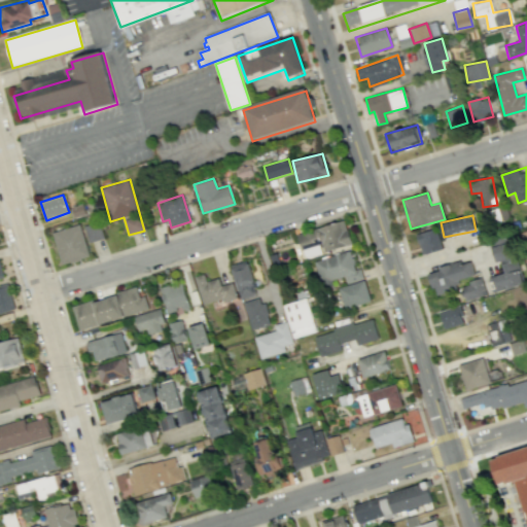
[(352,244),(345,219),(296,234),(304,258),(352,244)]
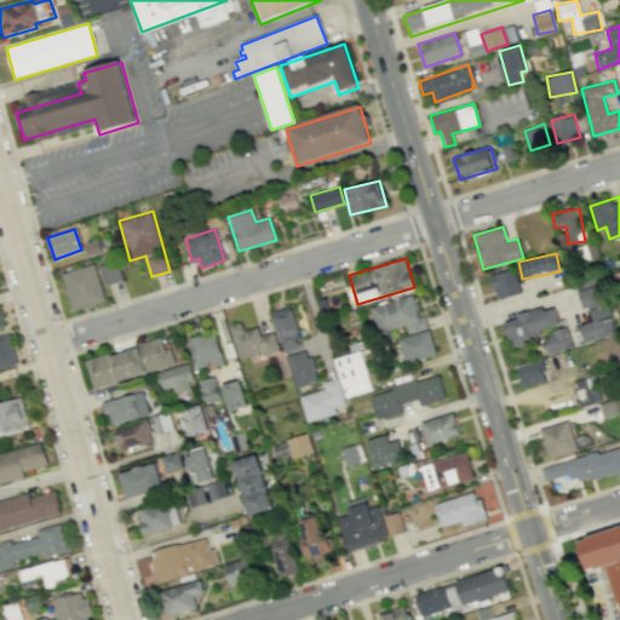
[(122,280),(116,260),(98,267),(104,285),(122,280)]
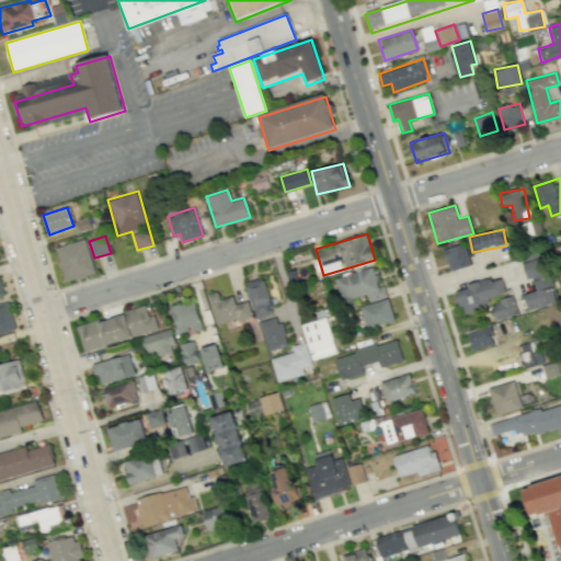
[(94,274),(87,239),(56,245),(64,281),(94,274)]
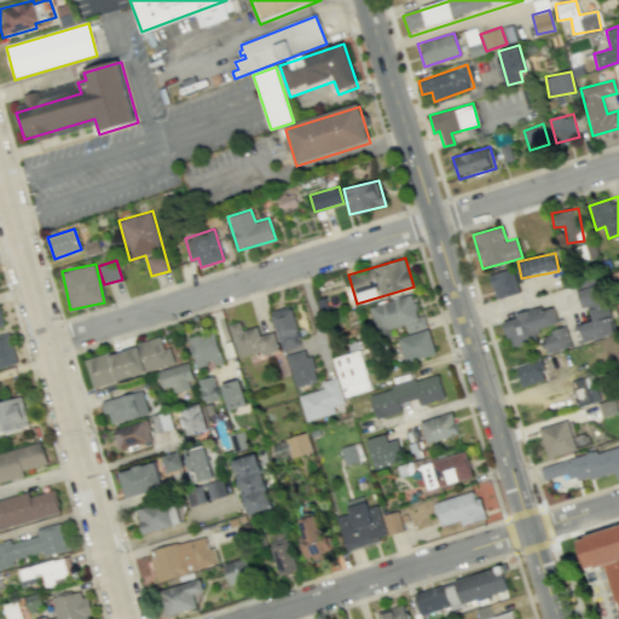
[(496,300),(520,291),(512,267),(489,276),(496,300)]
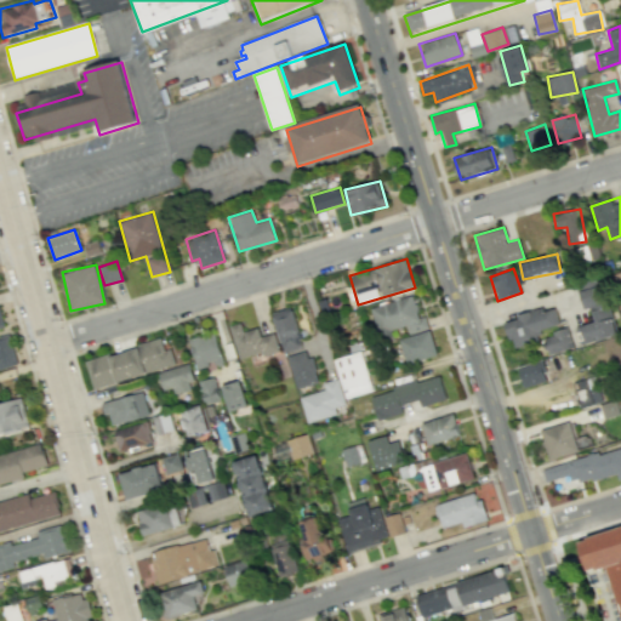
[(586,343),(616,335),(599,280),(579,286),(585,309),(590,308),(594,322),(580,325),(586,343)]
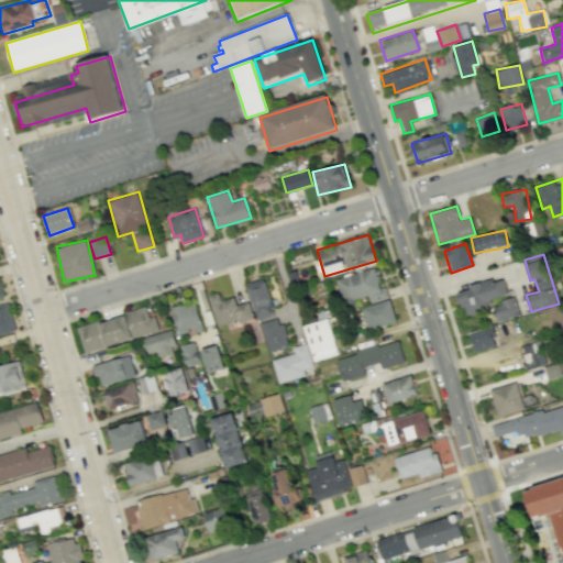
[(335,279),(343,305),(368,297),(371,302),(388,297),(385,286),(381,288),(374,267),(335,279)]
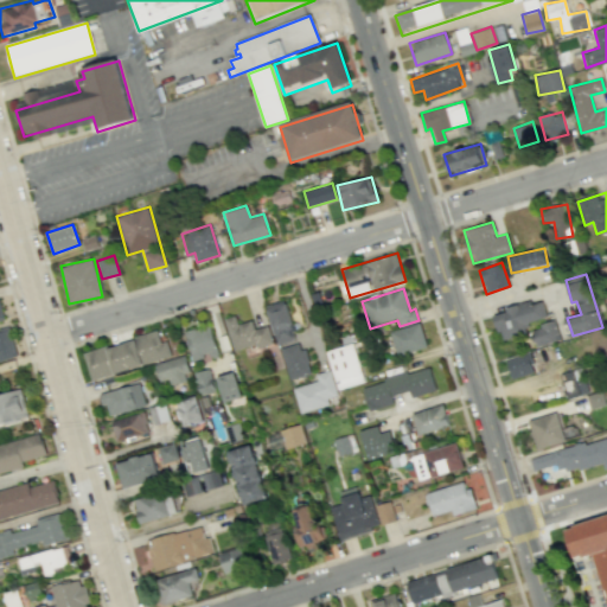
[(295,340),(285,300),(266,305),(276,345),(295,340)]
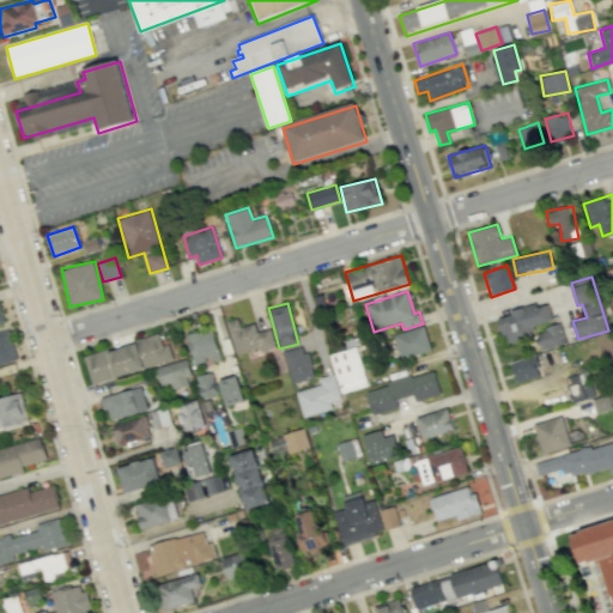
[(552,322),(547,304),(536,307),(536,305),(498,314),(505,344),(525,339),(522,329),(552,322)]
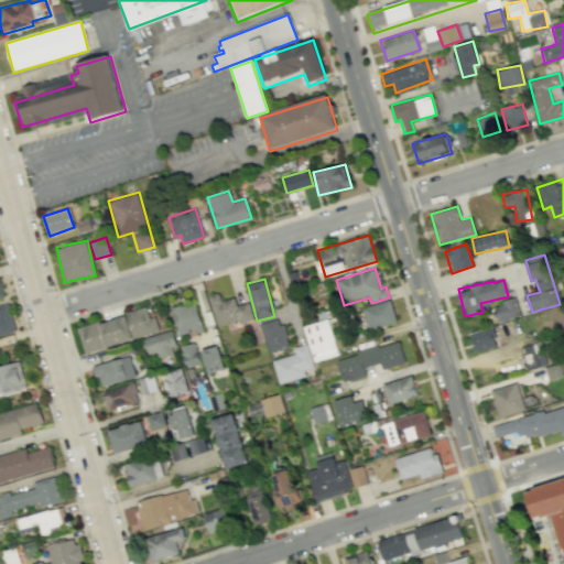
[(234,297),(220,301),(218,293),(208,295),(217,325),(239,318),(239,323),(252,318),(248,302),(236,305),(234,297)]
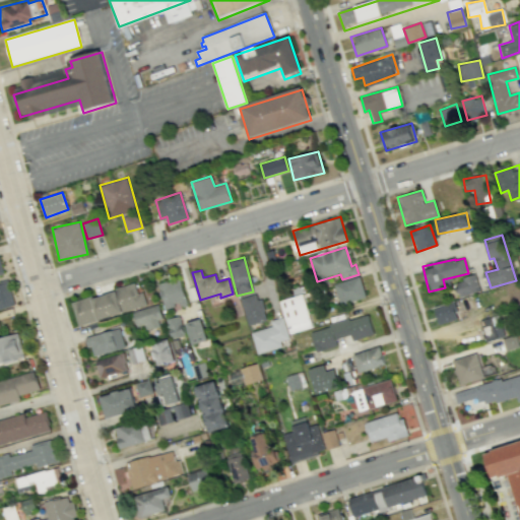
[(454,281),(459,297),(479,290),(475,274),(454,281)]
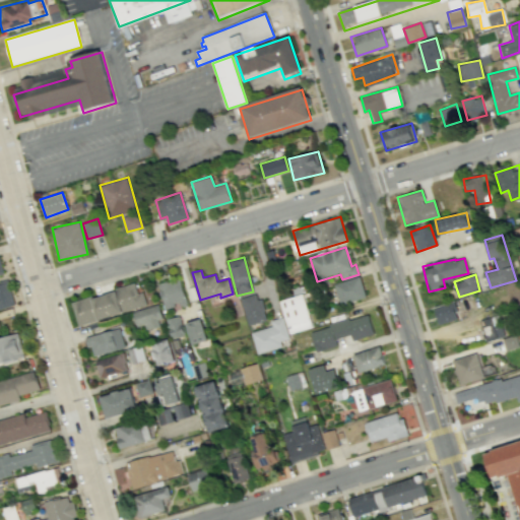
[(334,283),(340,305),(366,297),(360,276),(334,283)]
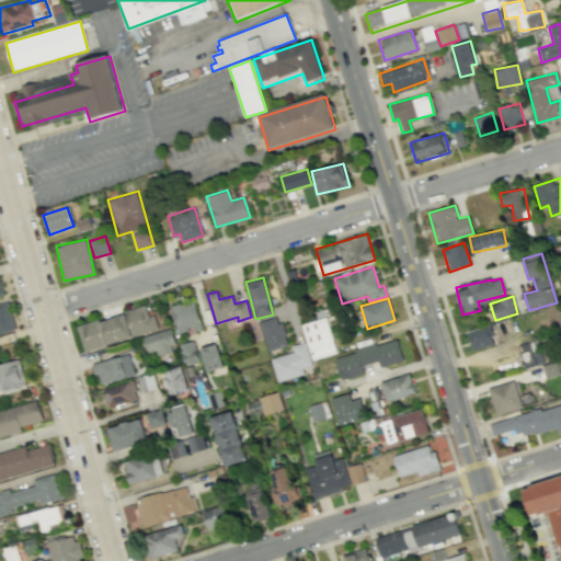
[(170,306),(179,334),(202,327),(193,299),(170,306)]
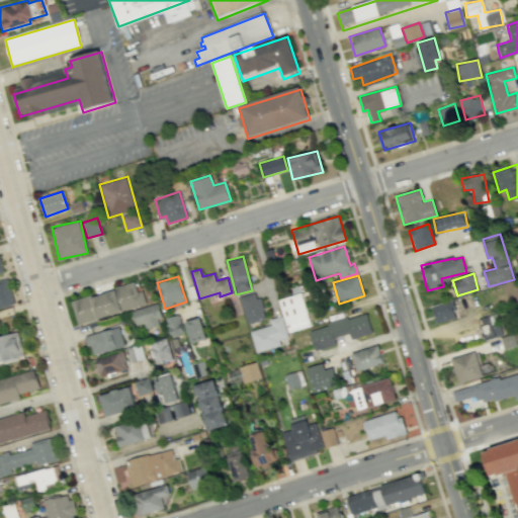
[(0,309),(14,306),(8,278),(0,279),(0,309)]
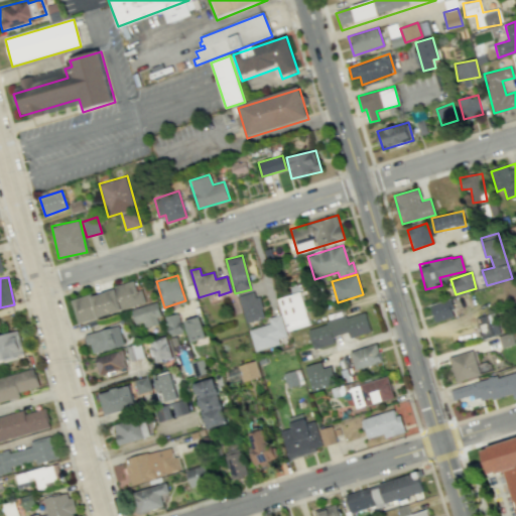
[(146,303),(142,289),(136,290),(134,282),(71,299),(78,323),(146,303)]
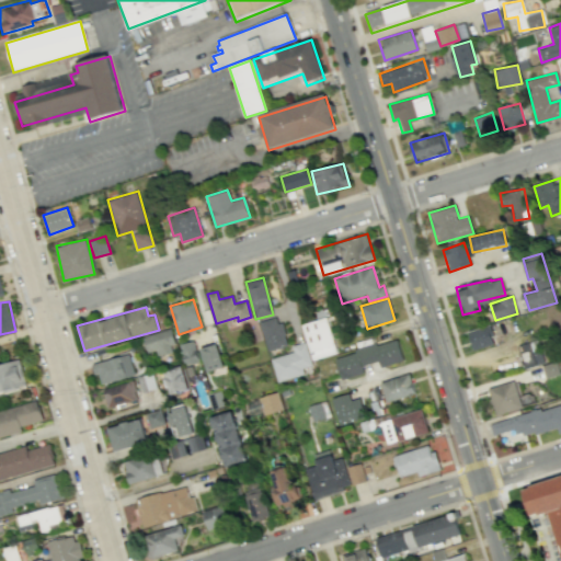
[(260,320),(266,351),(286,346),(279,317),(260,320)]
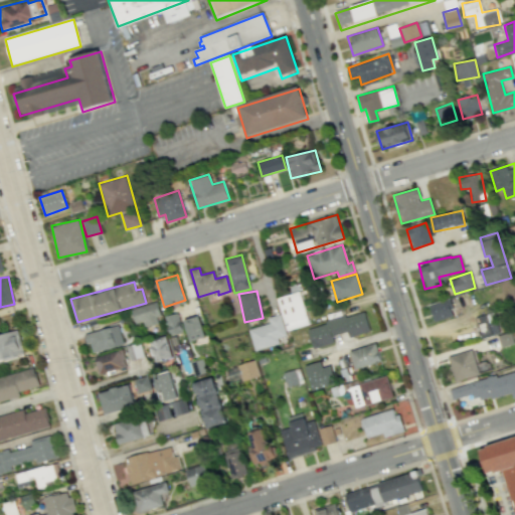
[(310,323),(300,291),(278,298),(287,330),(310,323)]
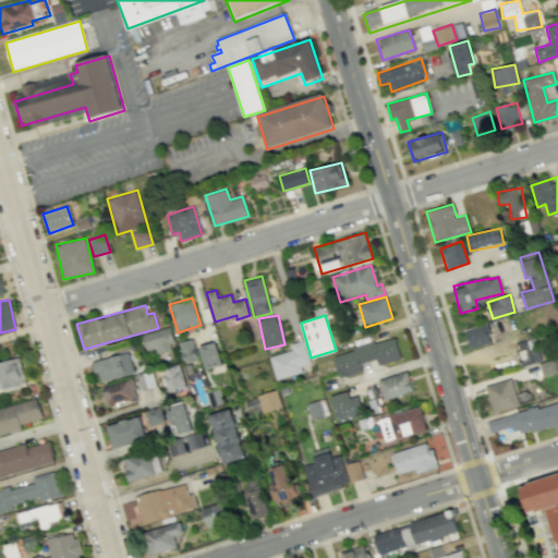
[(464,329),(471,348),(492,341),(485,323),(464,329)]
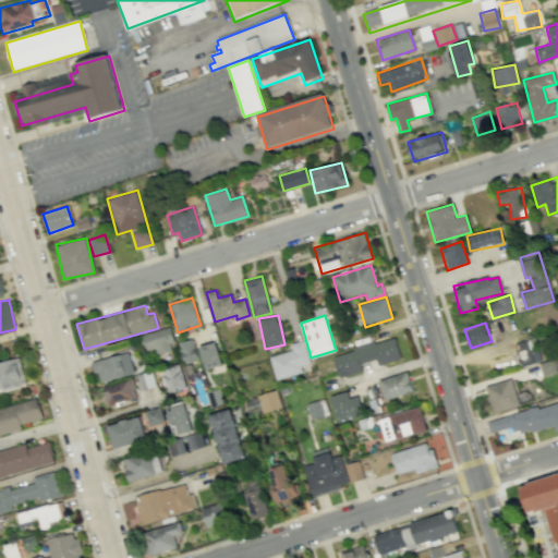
[(146,350),(155,348),(156,353),(174,350),(169,328),(143,334),(146,350)]
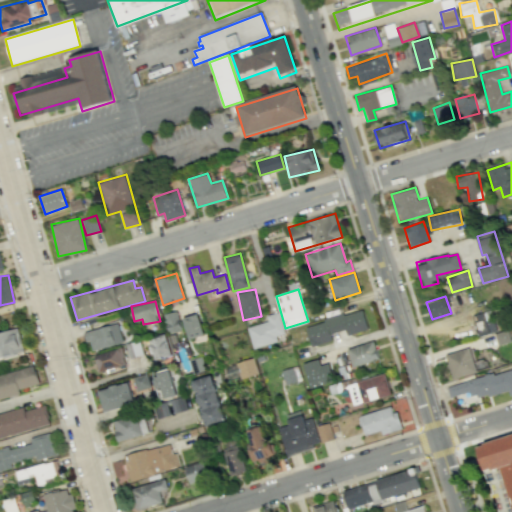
[(368,329),(363,309),(342,315),(340,308),(323,312),(326,321),(306,326),(311,347),(332,341),(330,334),(345,330),(346,335),(368,329)]
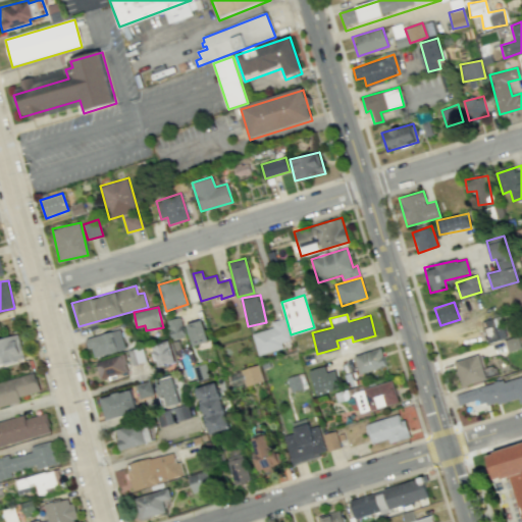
[(481,322),(488,343),(505,336),(499,316),(481,322)]
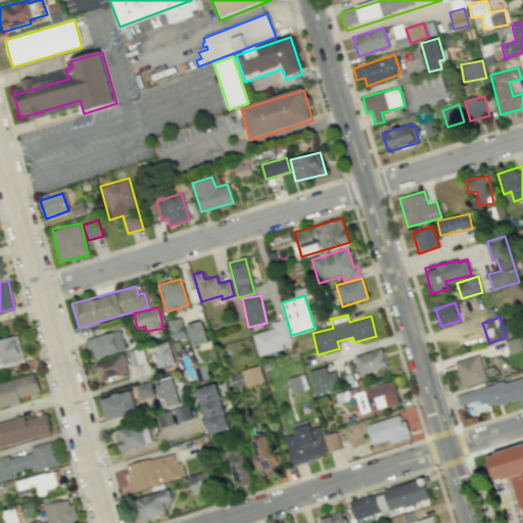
[(252,334),(258,355),(284,348),(283,343),(291,340),(285,318),(272,322),(274,328),(252,334)]
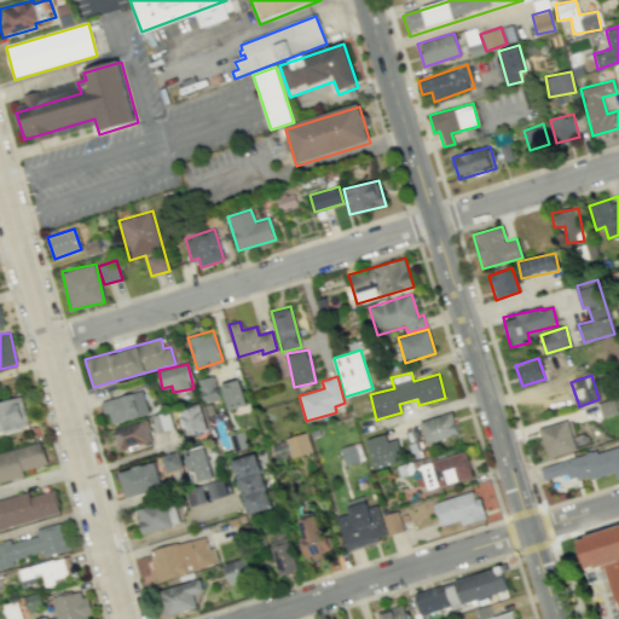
[(202,401),(218,400),(214,377),(200,379),(202,401)]
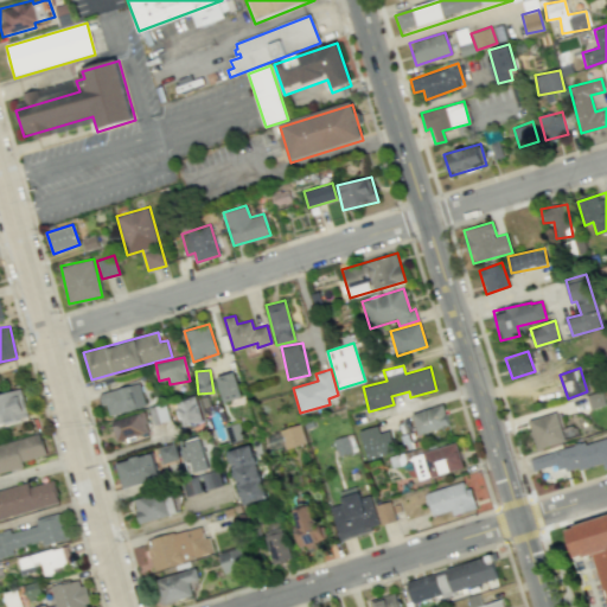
[(217,376),(223,402),(242,397),(235,371),(217,376)]
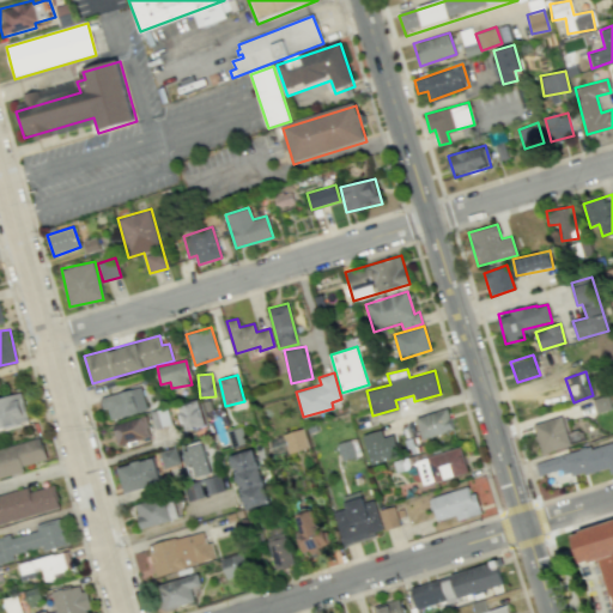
[(102,398),(109,419),(147,410),(141,387),(102,398)]
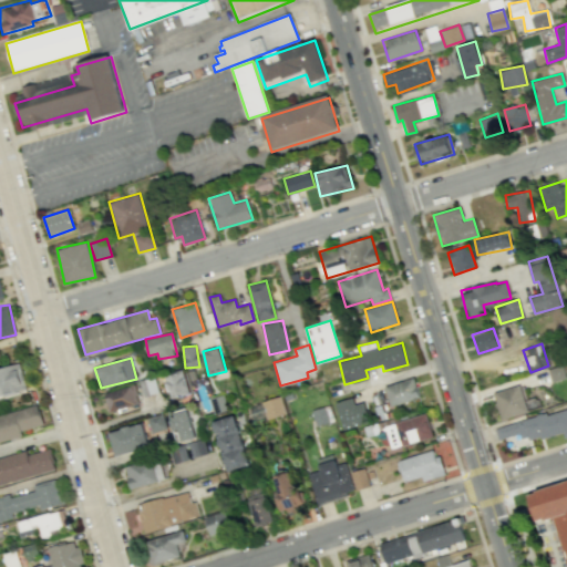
[(0,395),(27,390),(21,363),(0,368),(0,395)]
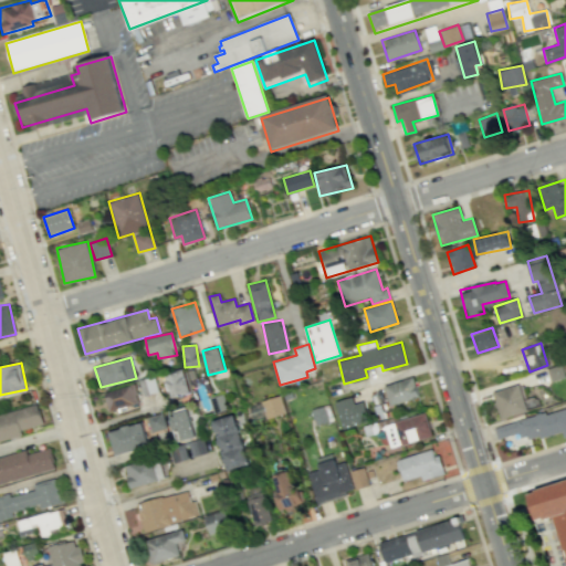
[(164,375),(169,398),(189,392),(182,369),(164,375)]
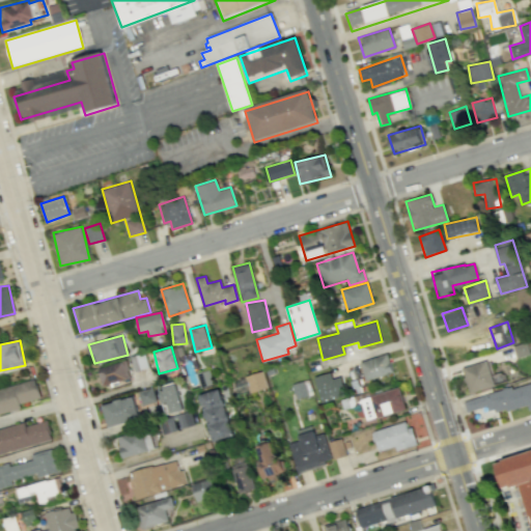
[(366,381),(393,371),(387,353),(360,362),(366,381)]
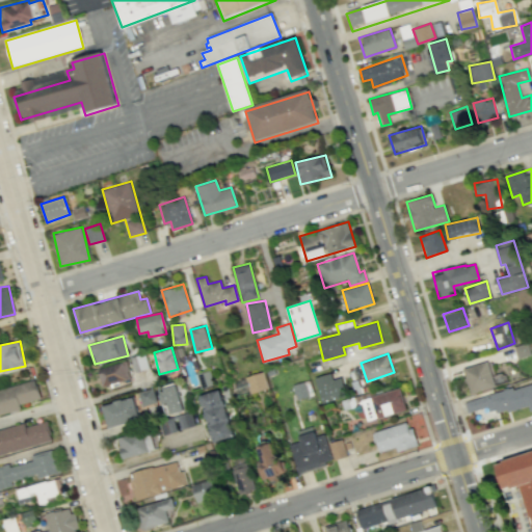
[(98,369),(103,388),(131,378),(125,361),(98,369)]
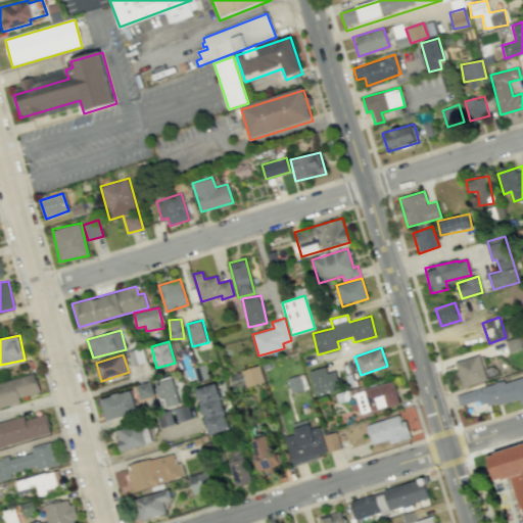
[(455,362),(462,387),(487,379),(479,354),(455,362)]
